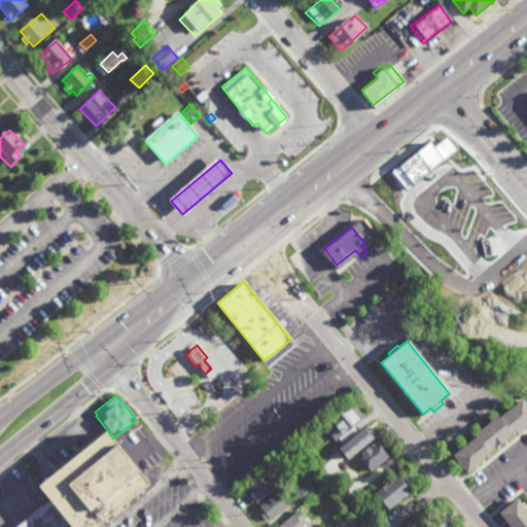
[(451,453),(465,472),(526,425),(526,403),(523,398),(451,453)]
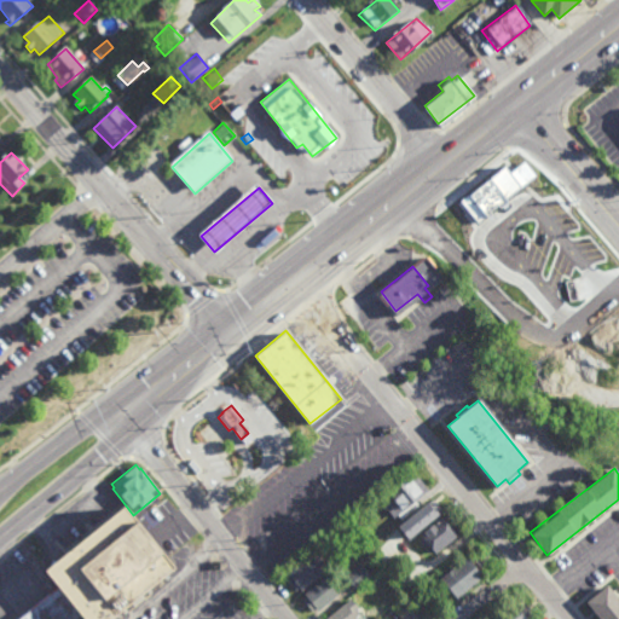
[(394,519),(380,502),(383,498),(415,473),(429,491),(394,519)]
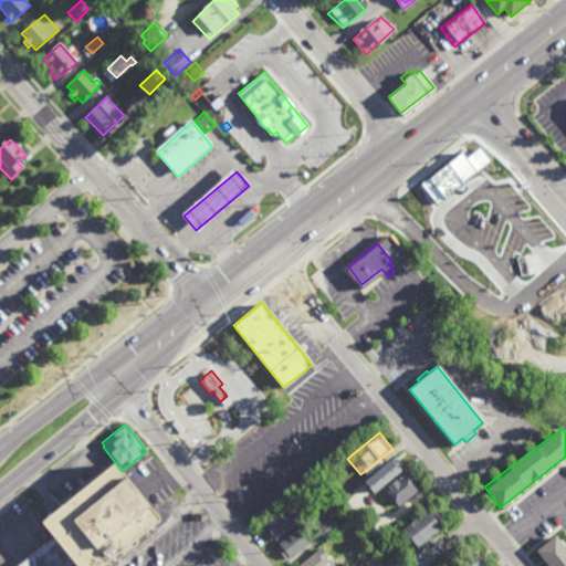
[(158,521),(103,565),(14,565),(50,538),(38,523),(54,510),(112,463),(158,521)]
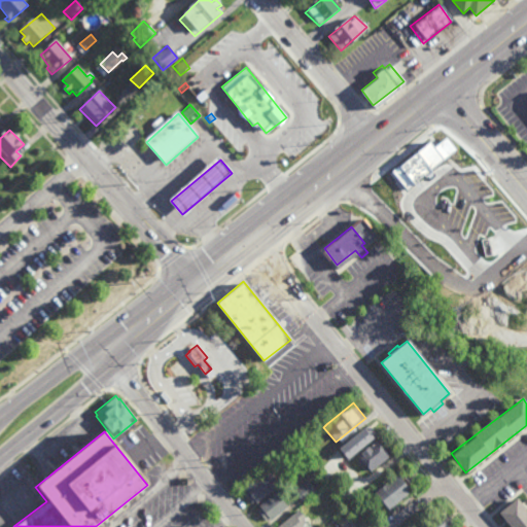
[(392,452),(388,455),(390,457),(372,472),(370,469),(365,471),(357,461),(360,458),(357,455),(376,440),(378,443),(382,440),(392,452)]
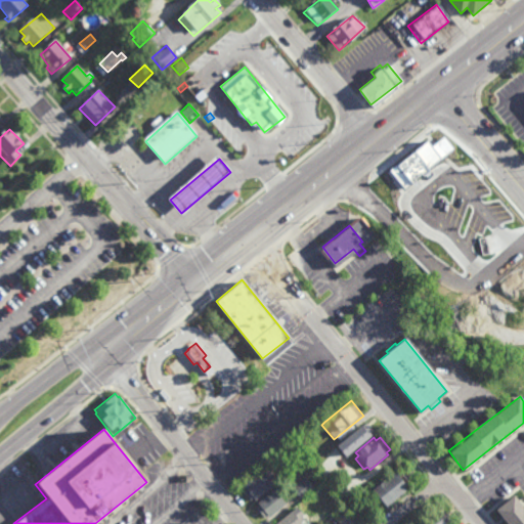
[(342,462),(333,450),(345,440),(353,451),(342,462)]
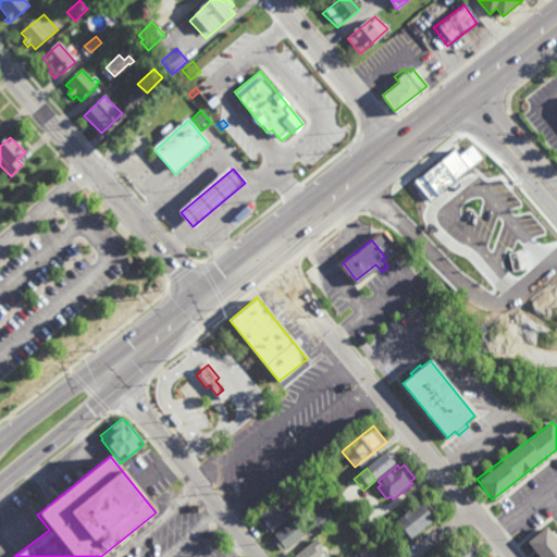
[(295,514),(271,532),(269,530),(265,532),(257,521),(259,519),(257,516),(276,502),(276,503),(283,497),(295,514)]
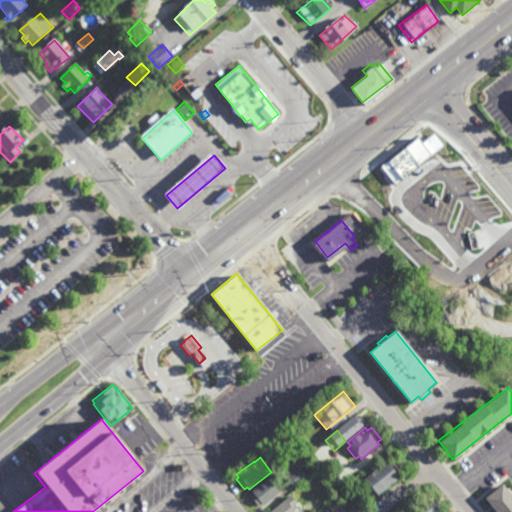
[(402,473),(398,476),(400,478),(378,496),(365,479),(387,461),(389,464),(393,461),(402,473)]
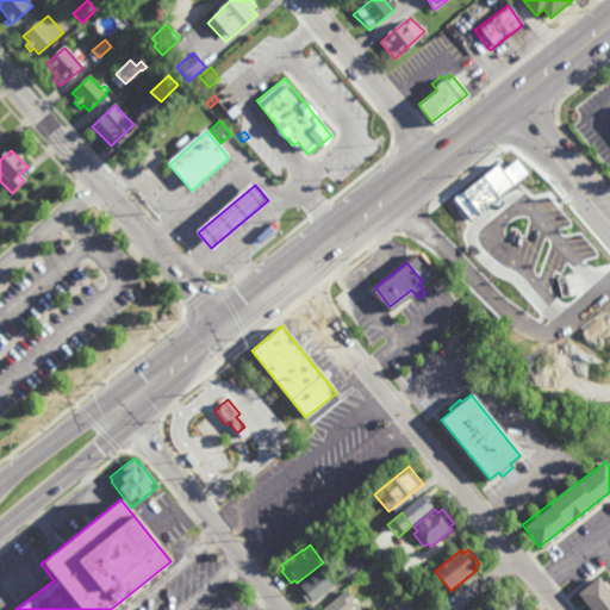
[(350,583),(341,568),(356,556),(366,570),(350,583)]
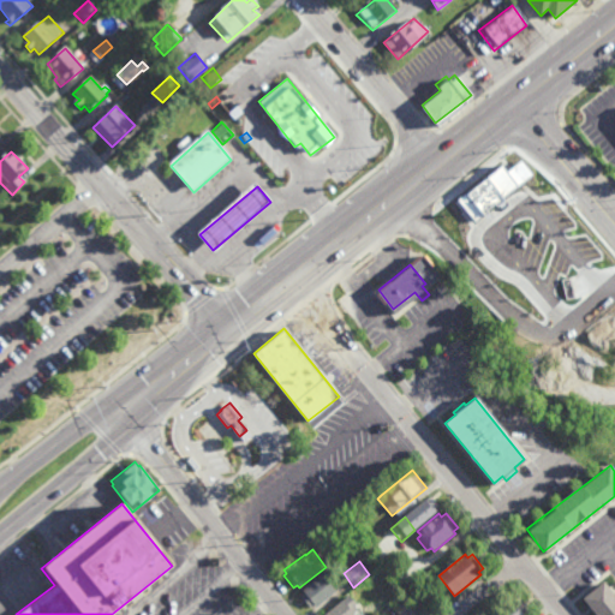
[(316,609),(314,605),(310,609),(300,596),(304,593),(302,591),(322,574),(336,592),(316,609)]
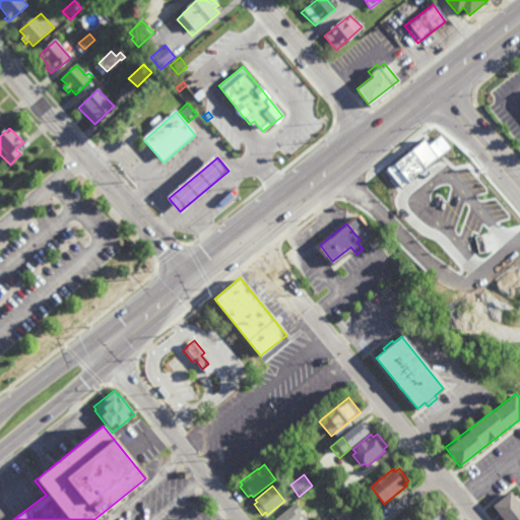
[(519,519),(519,503),(511,491),(492,505),(503,519),(519,519)]
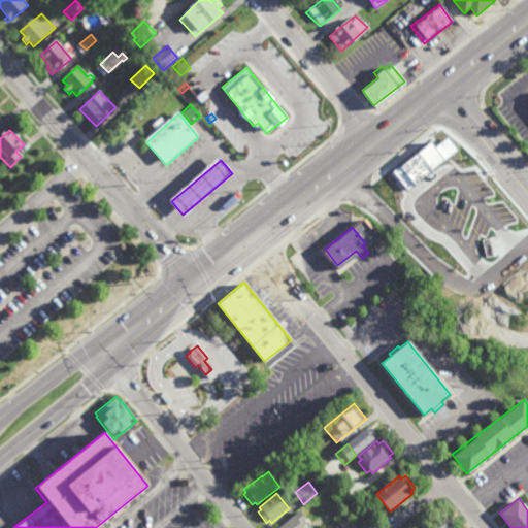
[(278,527),(299,512),(306,520),(304,521),(307,525),(304,527),(278,527)]
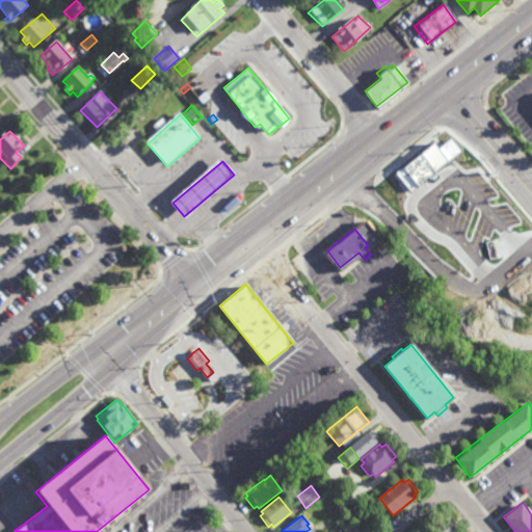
[(322,531),(320,531),(316,526),(330,515),(336,523),(322,531)]
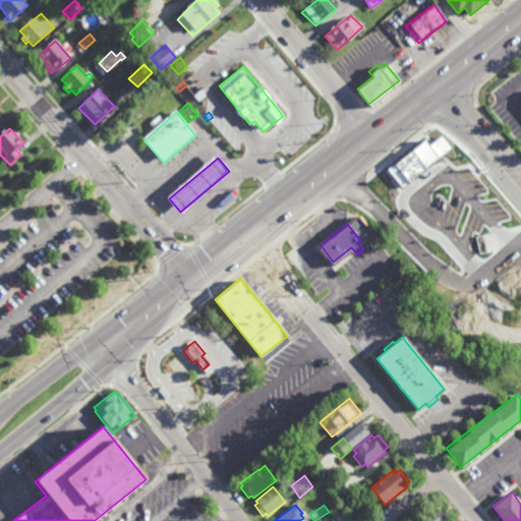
[(339,520),(337,520),(334,517),(341,511),(345,516),(339,520)]
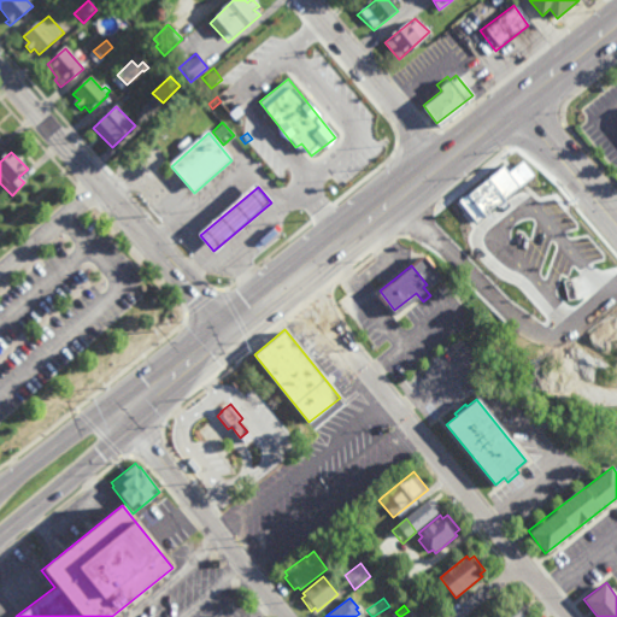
[(524,615),(521,616),(494,616),(510,605),(513,607),(516,605),(524,615)]
